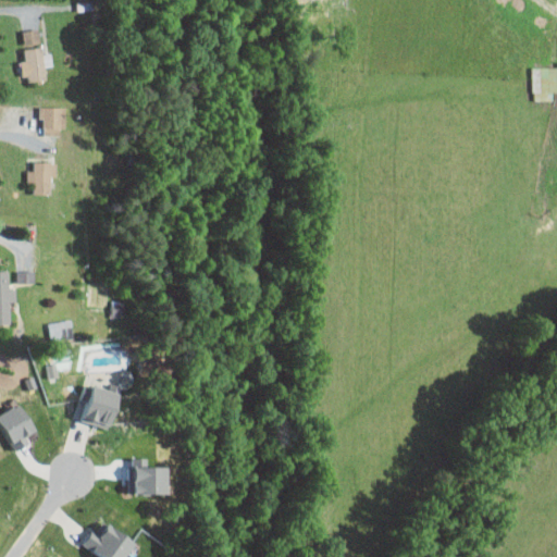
[(39,28),(23,29),(26,59),(23,60),(25,82),(47,78),(45,65),(53,65),(51,52),(42,52),(39,28)]
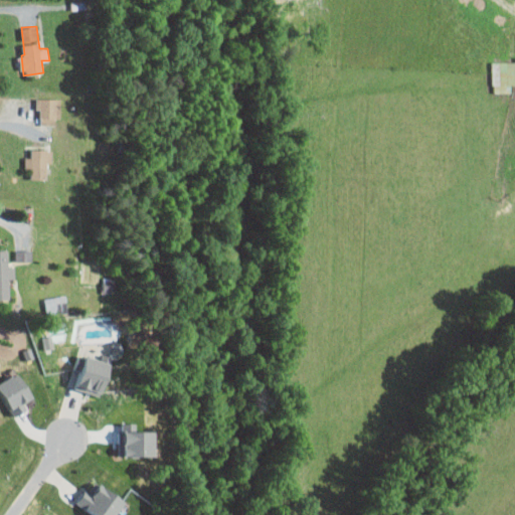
[(512,92),(511,84),(514,83),(514,60),(492,61),(493,93),(512,92)]
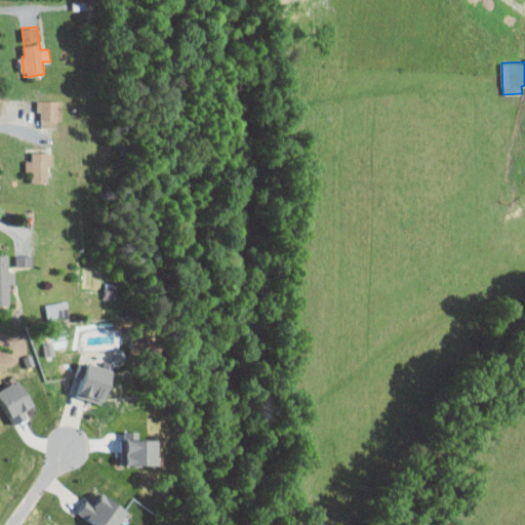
[(62,119),(62,99),(37,99),(37,111),(41,111),(41,127),(56,127),(56,119),(62,119)]
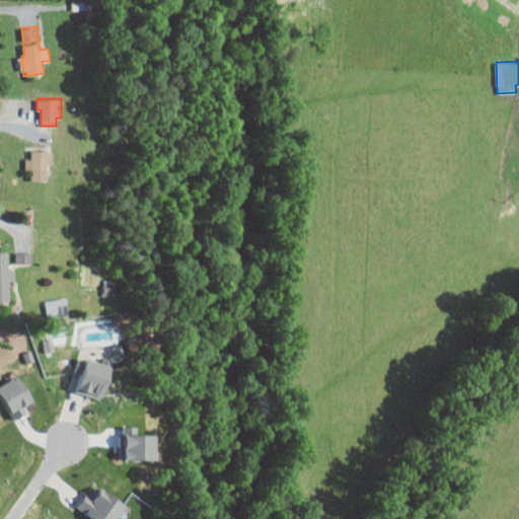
[(47,179),(47,163),(52,163),(52,150),(31,150),(31,158),(25,158),(25,167),(30,167),(30,179),(47,179)]
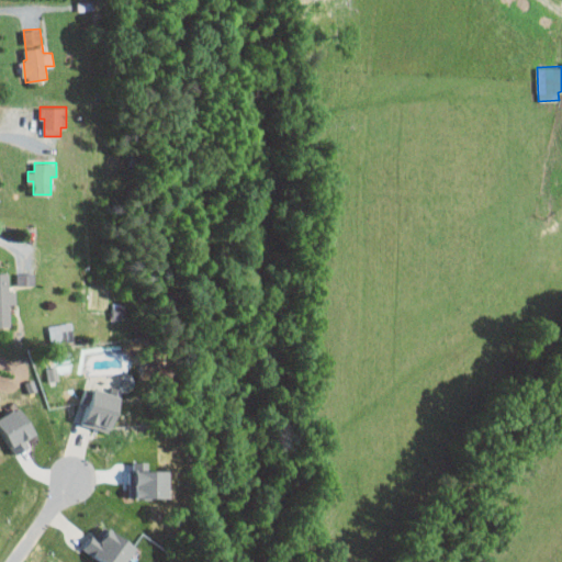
[(0,271),(0,325),(10,325),(10,304),(15,304),(15,290),(9,290),(9,271),(0,271)]
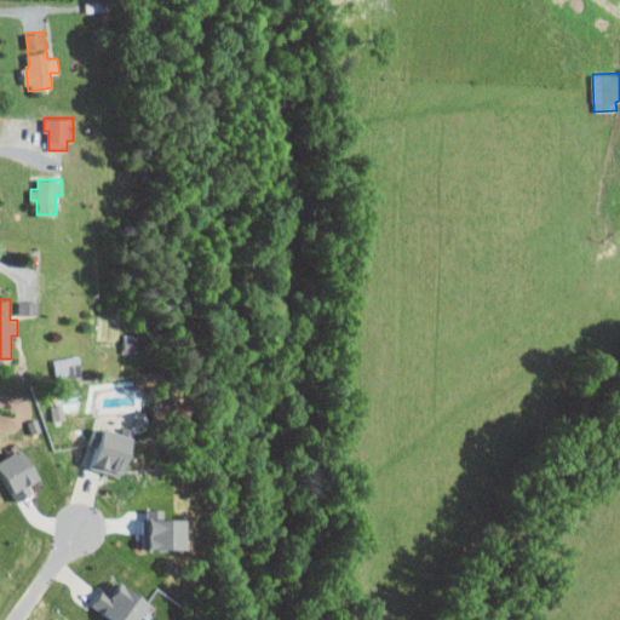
[(18,300),(19,314),(39,313),(39,300),(18,300)]
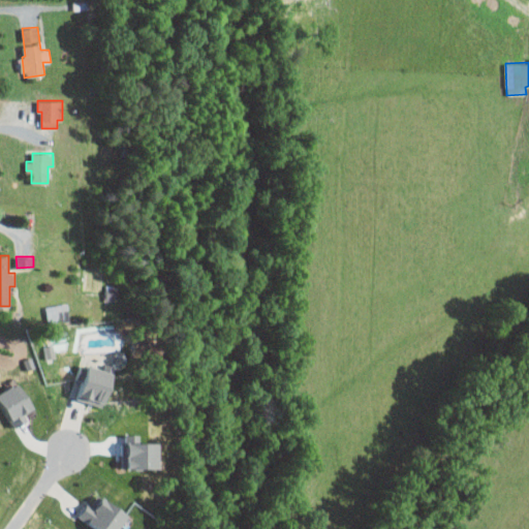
[(70,320),(67,302),(45,307),(49,324),(70,320)]
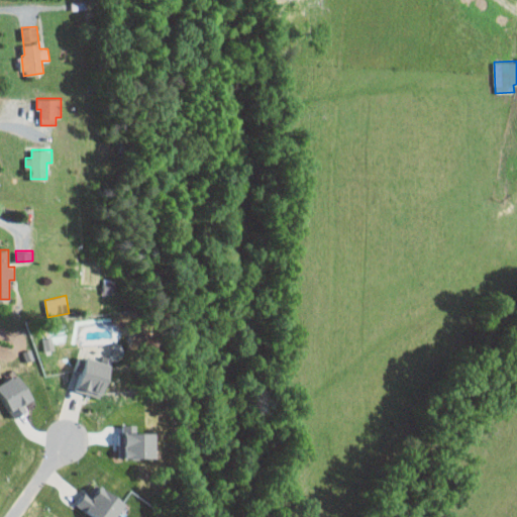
[(42,337),(44,350),(54,348),(52,336),(42,337)]
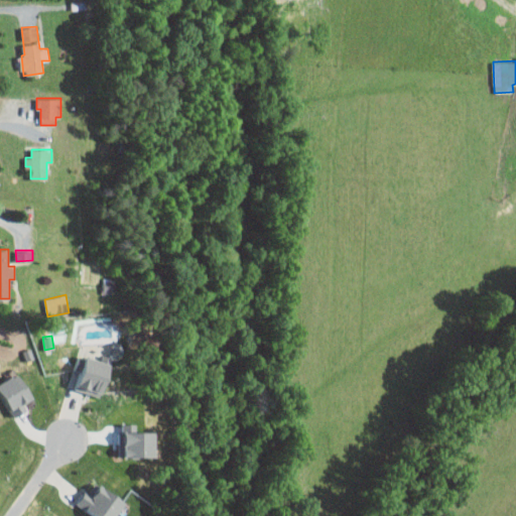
[(109,362),(84,357),(77,390),(102,395),(109,362)]
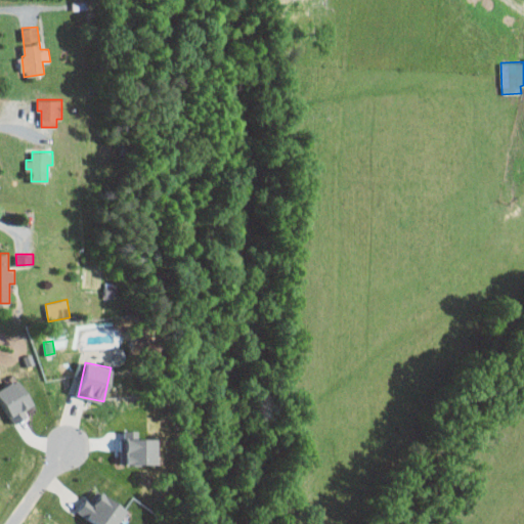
[(96,523),(116,523),(126,509),(100,492),(94,503),(86,497),(78,511),(97,523),(96,523)]
